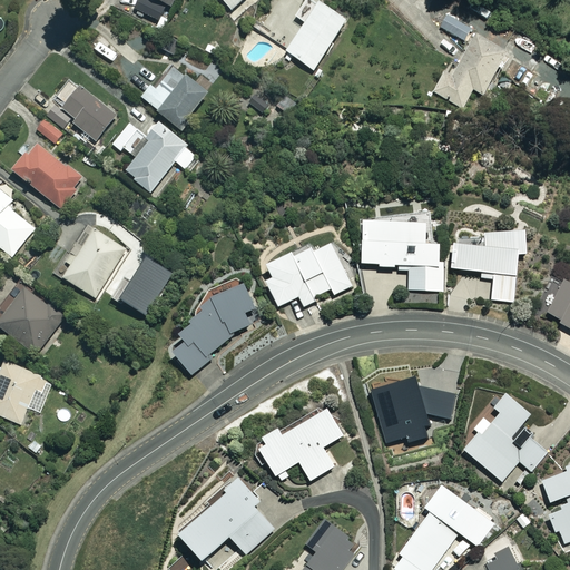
[(242,0),(223,0),(233,9),(242,0)]
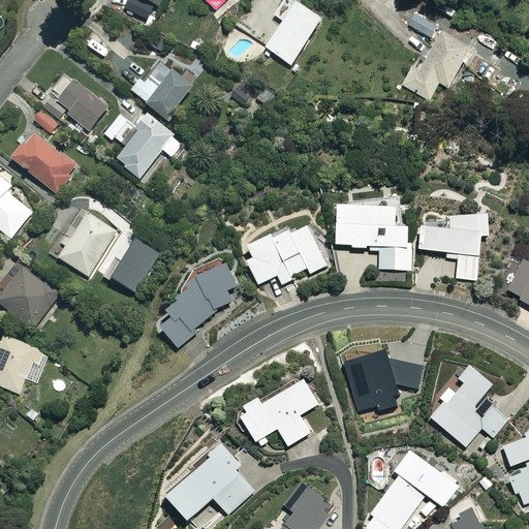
[(322,17),(296,0),(283,0),(274,14),(283,21),(266,49),(291,65),(322,17)]
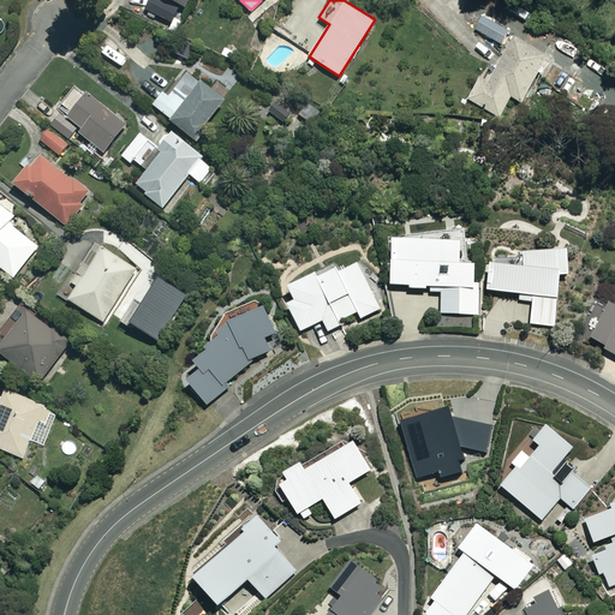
[(532,13),(511,0),(500,0),(497,5),(526,23),(532,13)]
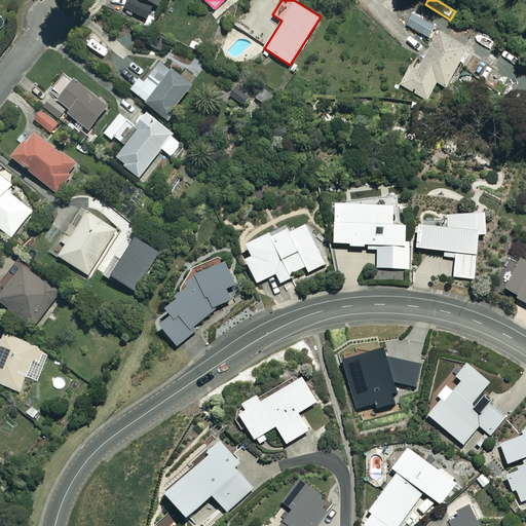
[(412,15),(407,27),(429,39),(436,28),(412,15)]
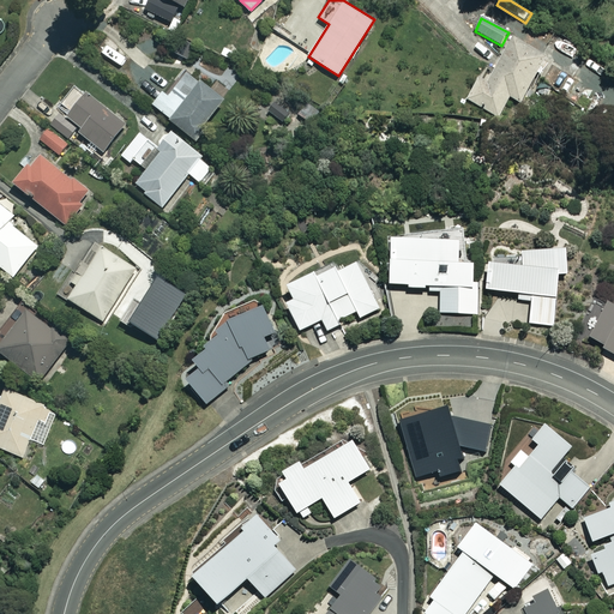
[(546,56),(512,37),(491,74),(485,71),(468,100),(499,118),(511,96),(519,102),(546,56)]
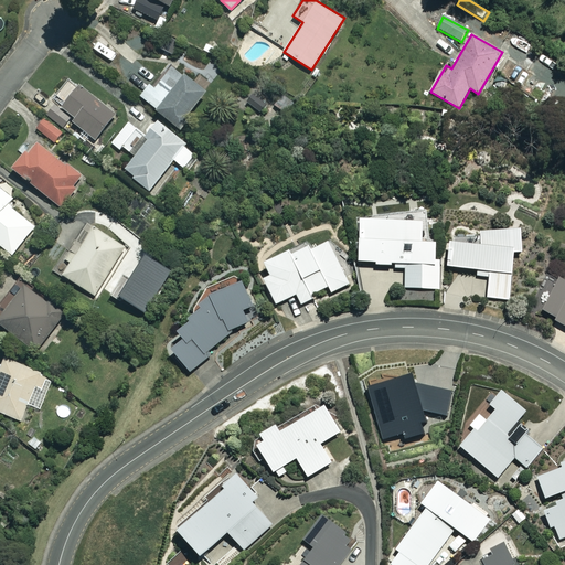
[(191,114),(189,113),(206,93),(173,65),(159,82),(155,77),(140,94),(179,128),(191,114)]
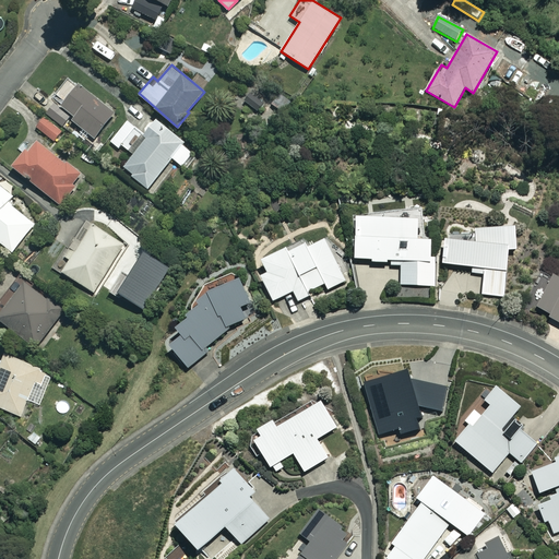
[(79,85),(61,106),(57,103),(48,113),(66,127),(71,120),(94,139),(115,114),(79,85)]
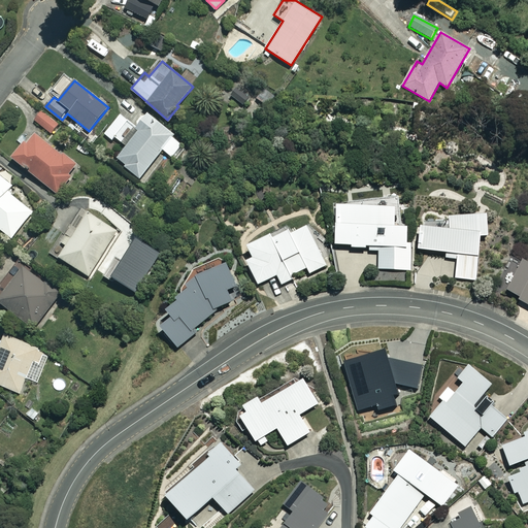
[(237,85),(230,95),(243,105),(252,95),(237,85)]
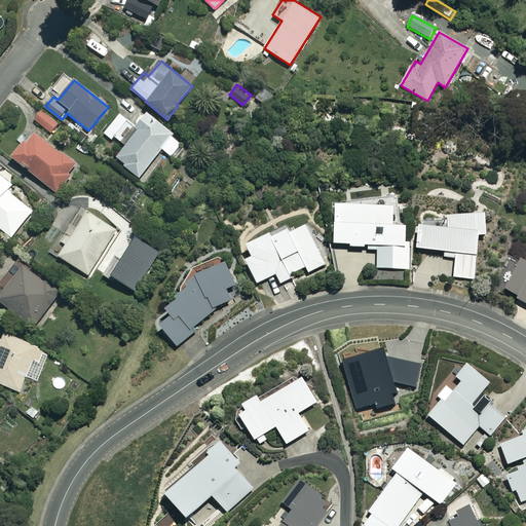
[(59,123),(42,110),(35,120),(51,133),(59,123)]
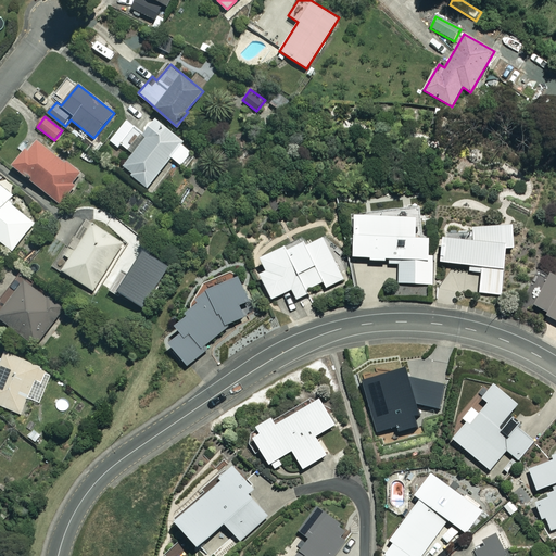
[(184,141),(155,118),(143,131),(135,125),(119,143),(133,153),(122,167),(148,188),(172,158),(186,169),(197,155),(182,143),(184,141)]
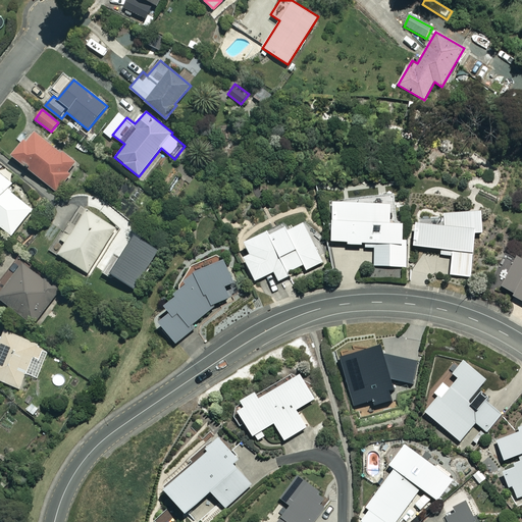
[(76,164),(33,128),(11,155),(56,191),(76,164)]
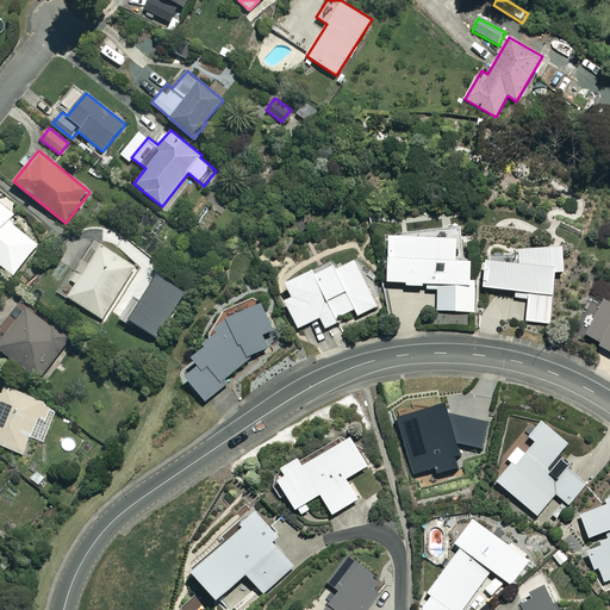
[(0,262),(14,275),(39,246),(10,221),(16,213),(0,199),(0,262)]
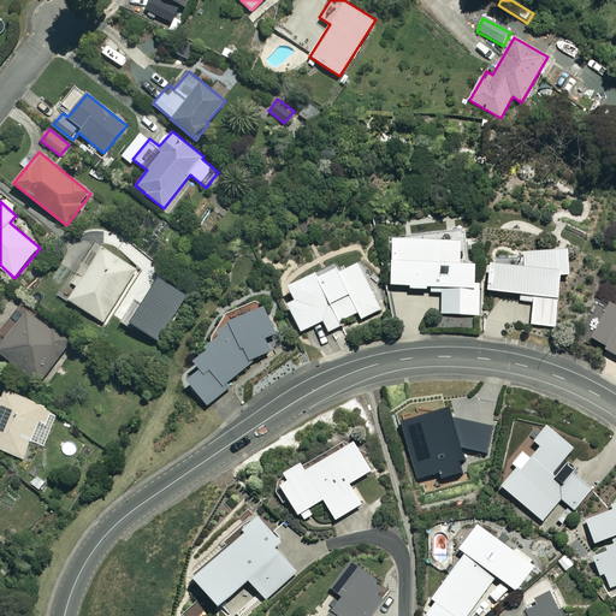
[(392,238),(391,283),(408,284),(408,289),(426,290),(427,284),(430,285),(430,291),(443,292),(442,313),(479,315),(480,283),(475,282),(475,262),(460,262),(461,241),(392,238)]
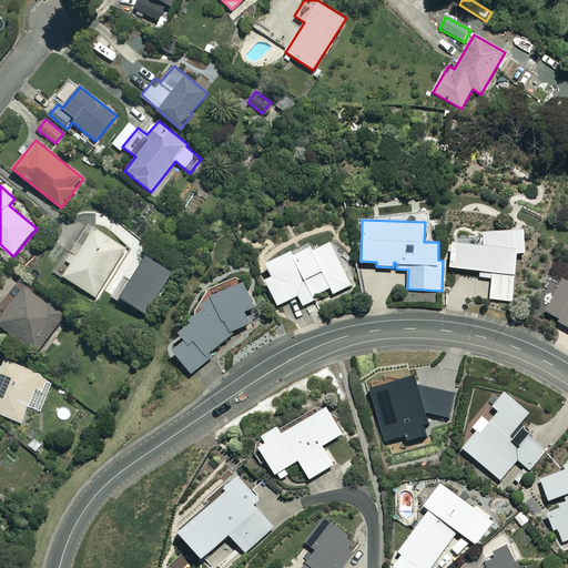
[(95,297),(127,250),(88,224),(57,272),(95,297)]
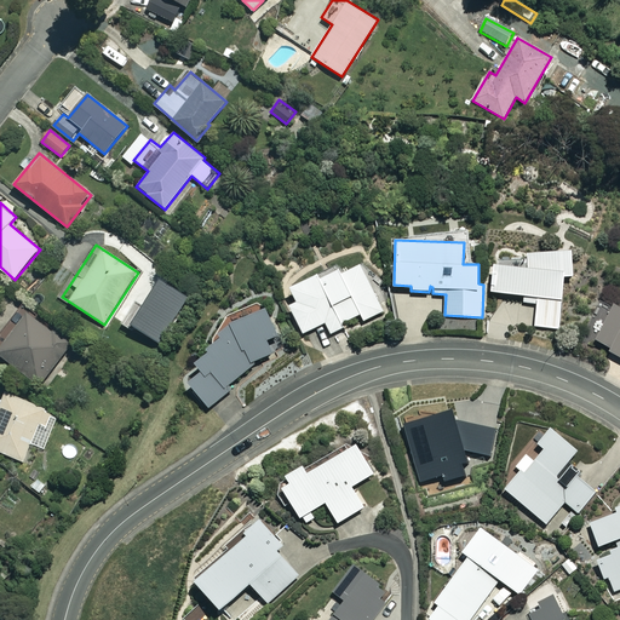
[(572,277),(573,253),(528,250),(527,267),(493,264),(491,292),(524,294),(523,302),(537,303),(535,327),(560,328),(563,276),(572,277)]
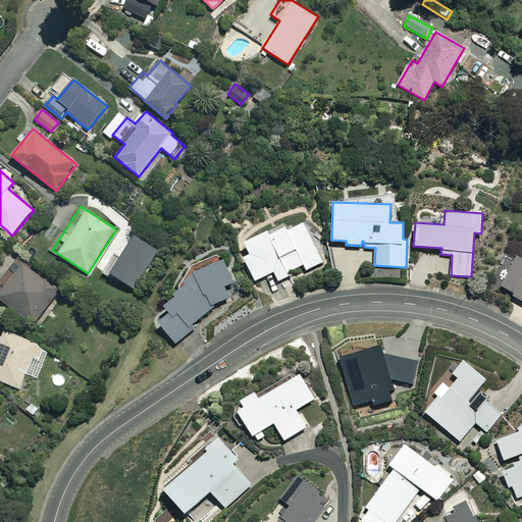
[(322,263),(304,222),(288,229),(286,226),(270,233),(268,230),(245,242),(250,253),(244,256),(255,280),(274,271),(278,280),(291,275),(289,271),(304,264),(306,270),(322,263)]
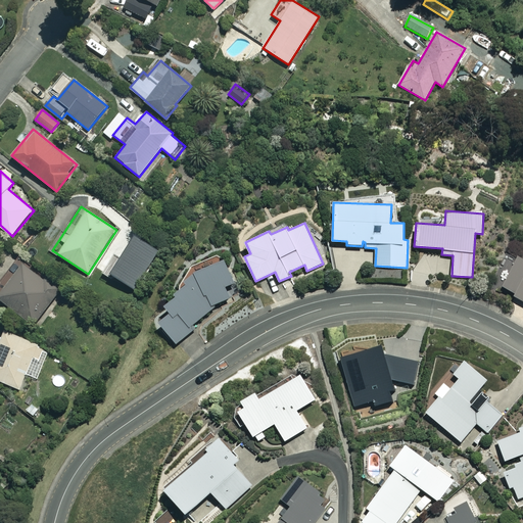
[(522,259),(518,256),(502,285),(514,292),(513,294),(522,300),(522,259)]
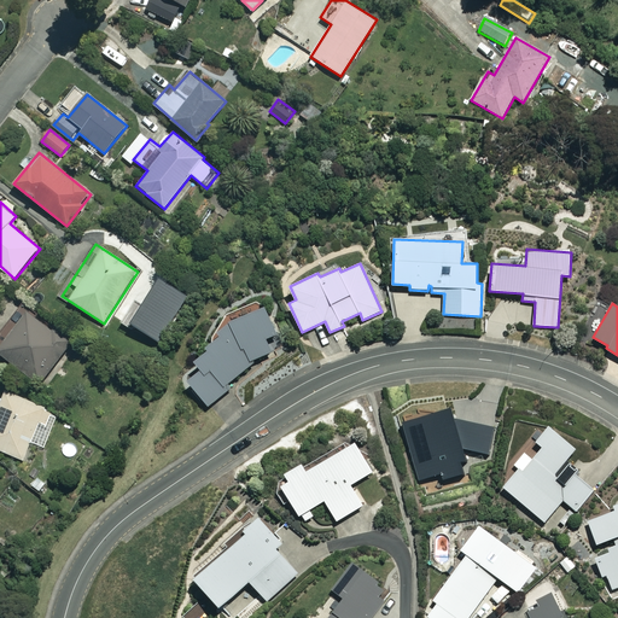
[(170,316),(155,304),(145,318),(161,330),(170,316)]
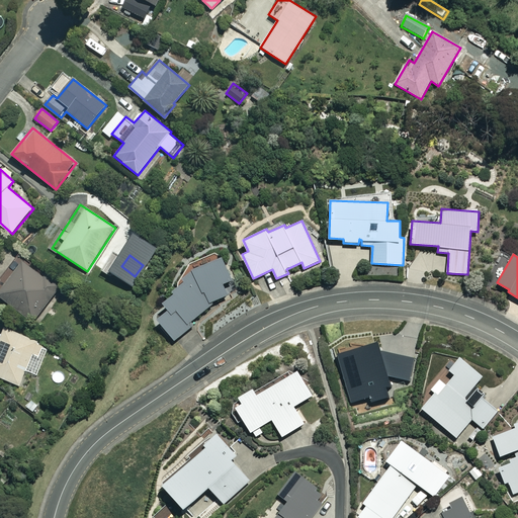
[(207,261),(178,279),(183,287),(165,298),(171,308),(158,316),(173,339),(190,328),(186,322),(213,304),(211,301),(227,291),(223,284),(232,278),(220,259),(209,265),(207,261)]
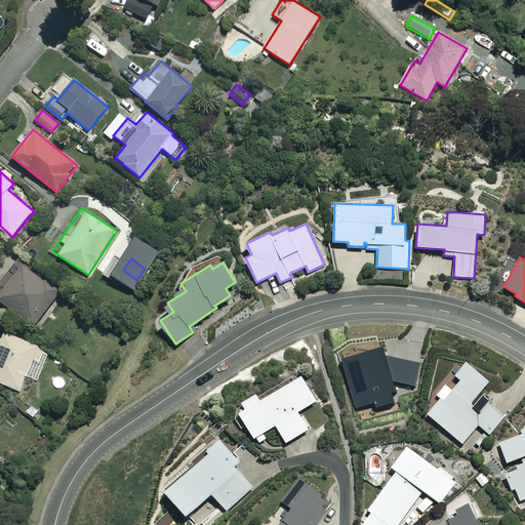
[(59,292),(24,265),(0,294),(0,299),(34,326),(59,292)]
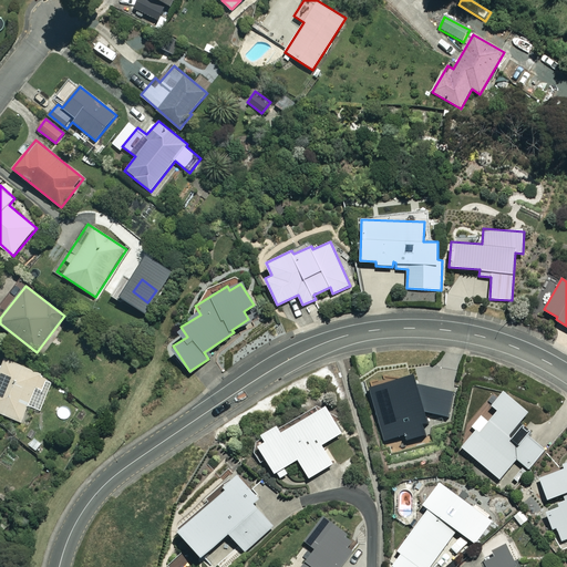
[(54,381),(6,359),(1,368),(0,366),(0,412),(22,423),(30,405),(40,411),(54,381)]
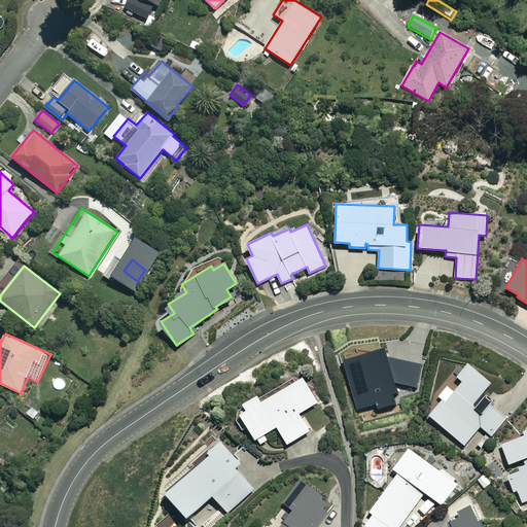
[(491,383),(467,362),(456,376),(462,381),(446,400),(443,398),(428,415),(464,446),(481,426),(491,435),(505,419),(489,405),(480,416),(469,408),(491,383)]
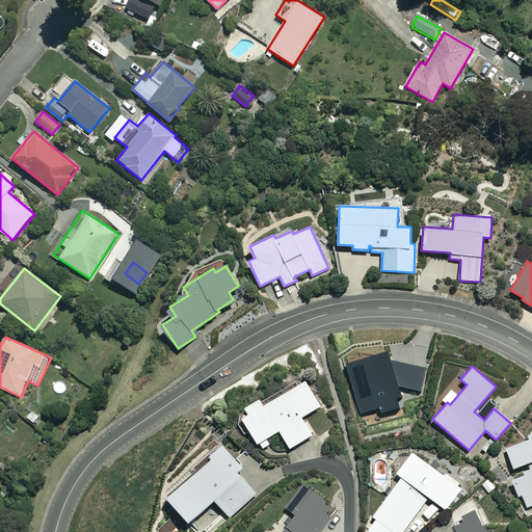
[(248,414),(241,418),(258,444),(260,443),(263,449),(272,443),(269,439),(281,432),(290,448),(315,433),(304,416),(321,406),(306,380),(264,405),(260,398),(244,407),(248,414)]
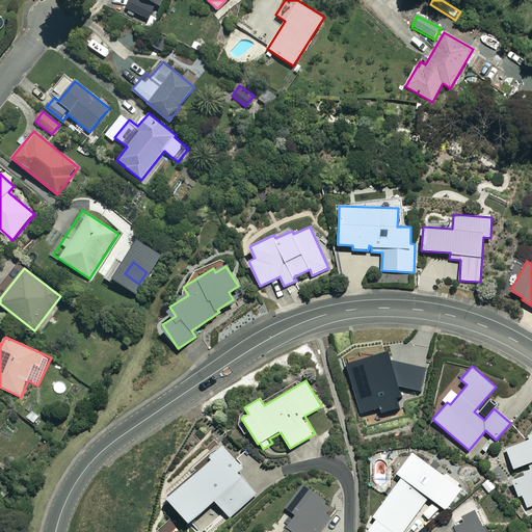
[(531,435),(505,449),(516,474),(510,477),(519,496),(522,495),(528,508),(531,505),(531,435)]
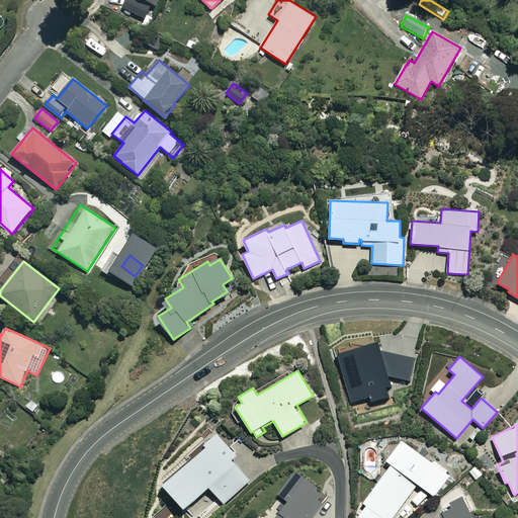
[(236,454),(217,433),(203,445),(205,448),(164,485),(184,509),(209,487),(225,504),(250,482),(231,459),(236,454)]
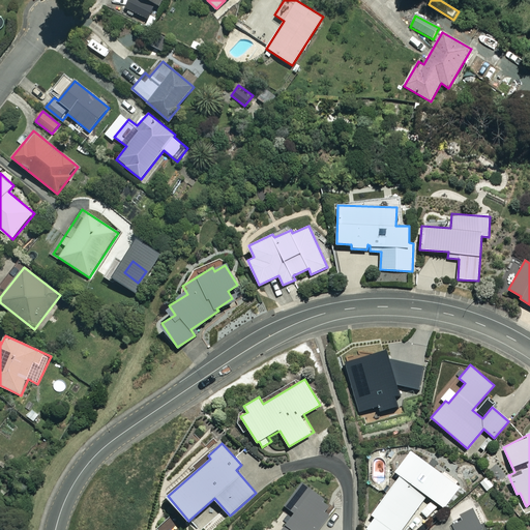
[(460,487),(410,449),(394,471),(400,475),(362,525),(369,529),(401,529),(427,495),(444,508),(460,487)]
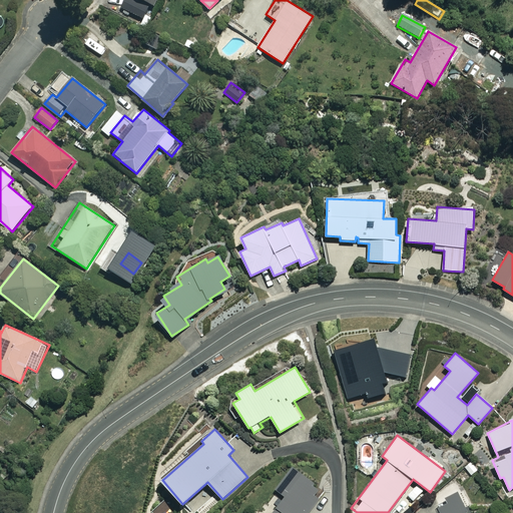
[(480,470),(472,460),(463,468),(471,477),(480,470)]
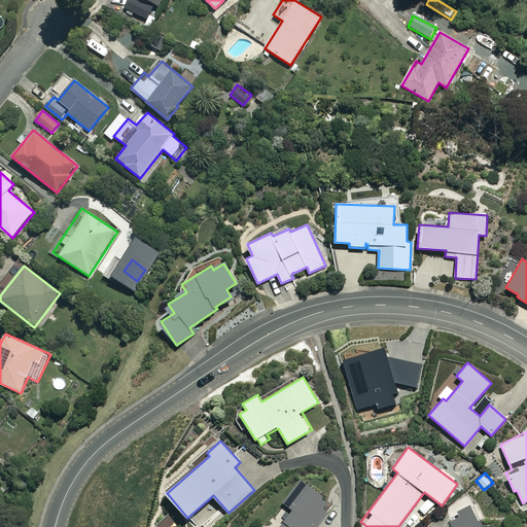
[(317,526),(334,506),(300,480),(282,502),(293,511),(280,526),(317,526)]
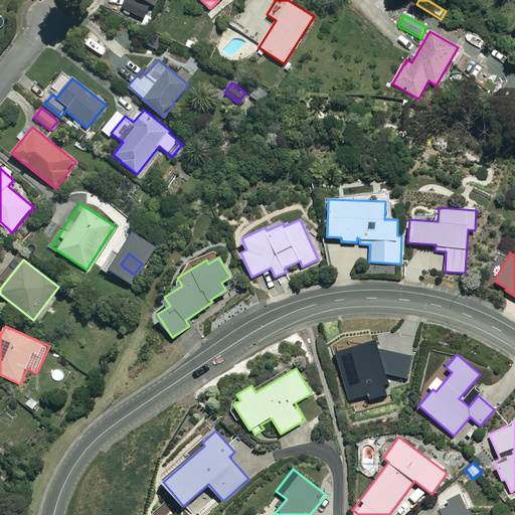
[(467,508),(458,492),(441,509),(442,514),(469,514),(470,511),(467,508)]
